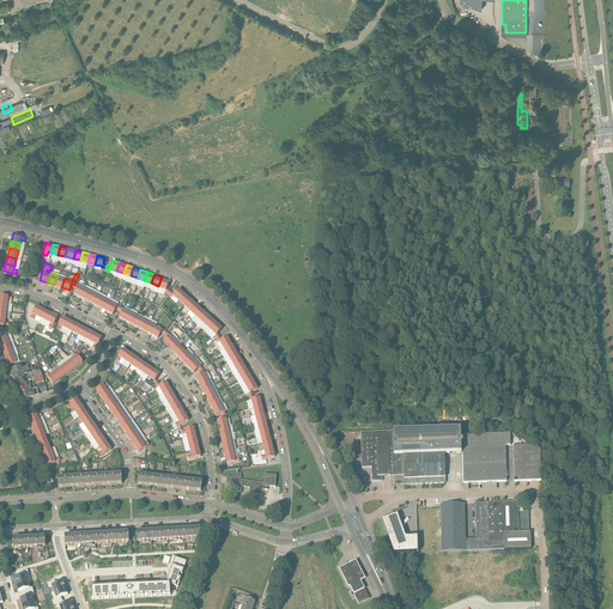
[(54,285),(61,287),(65,278),(58,275),(54,285)]
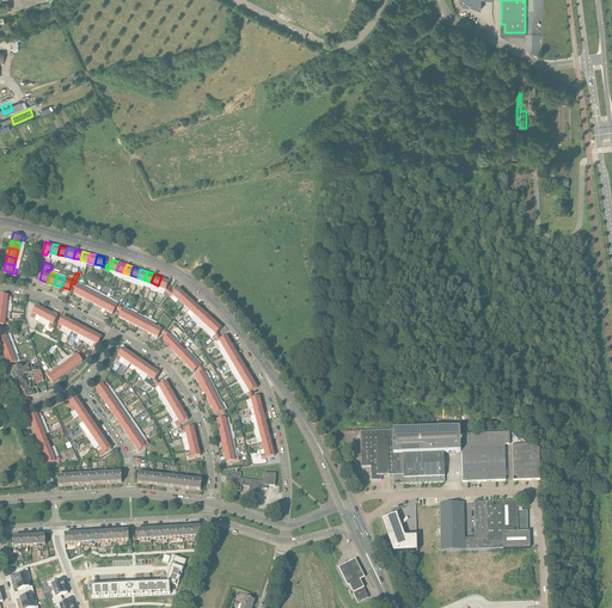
[(169,292),(170,288),(166,284),(169,278),(161,276),(158,286),(157,288),(164,290),(165,289),(169,292)]
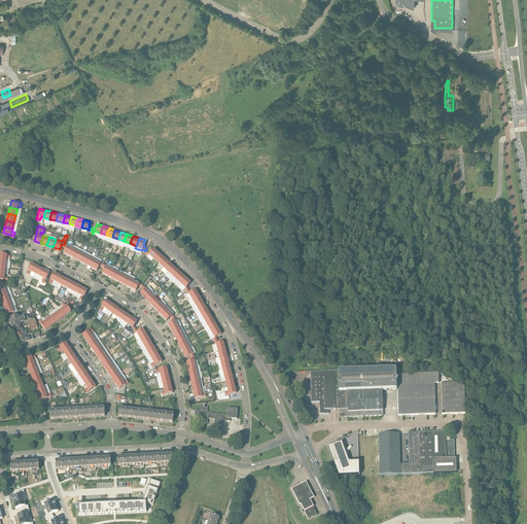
[(69,254),(73,247),(67,244),(68,243),(65,241),(64,245),(66,246),(64,251),(69,254)]
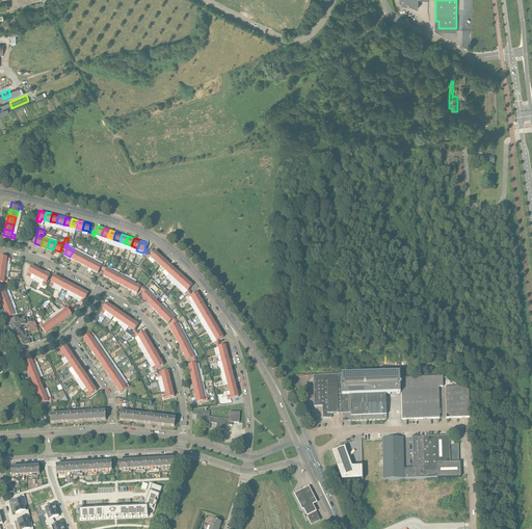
[(150,255),(155,259),(160,254),(155,248),(152,253),(148,250),(147,254),(149,256),(150,255)]
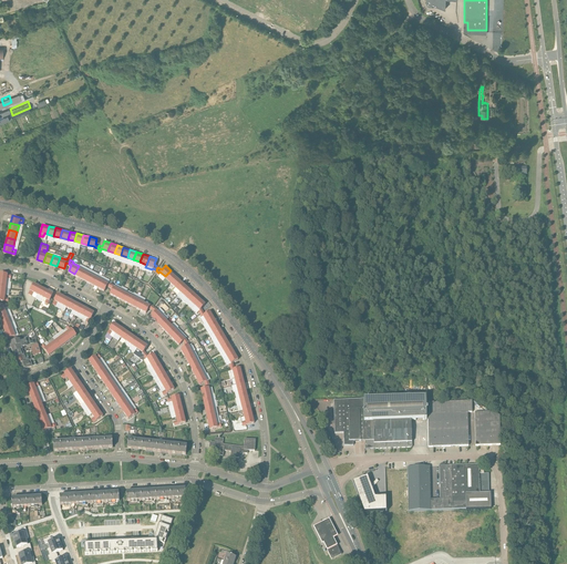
[(74,274),(80,276),(84,269),(79,266),(74,274)]
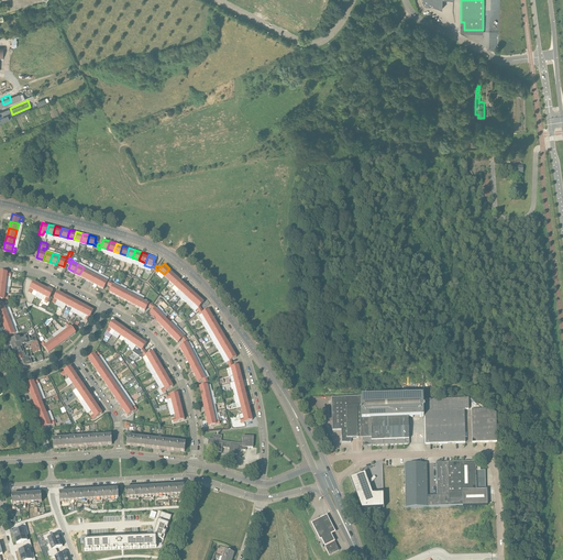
[(79,274),(86,277),(90,270),(84,267),(79,274)]
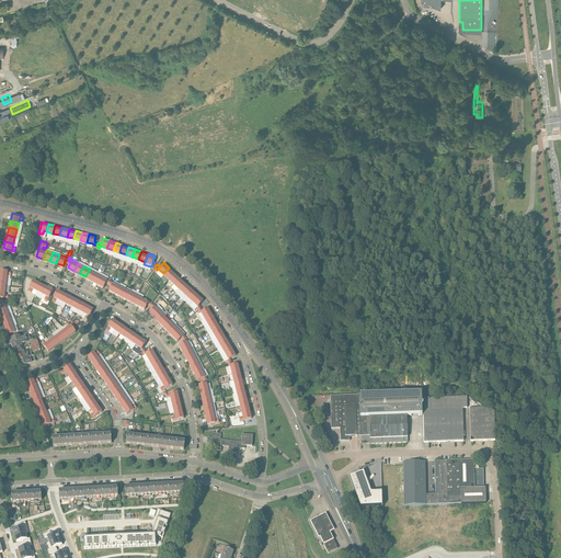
[(163,273),(168,277),(173,272),(169,268),(163,273)]
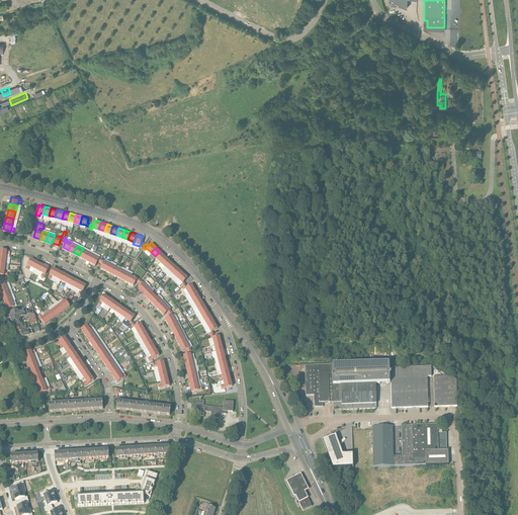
[(79,255),(84,258),(88,251),(83,248),(79,255)]
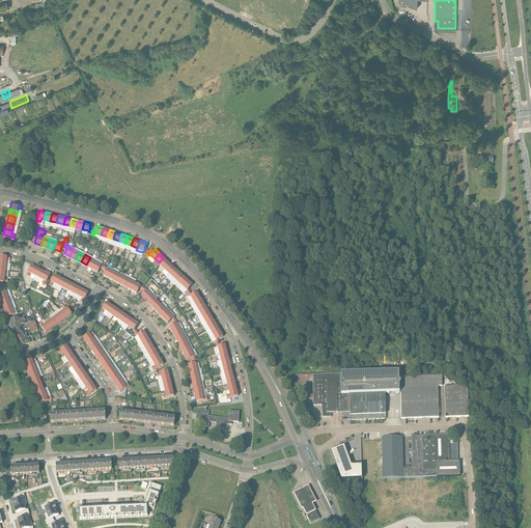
[(86,265),(92,268),(95,260),(90,257),(86,265)]
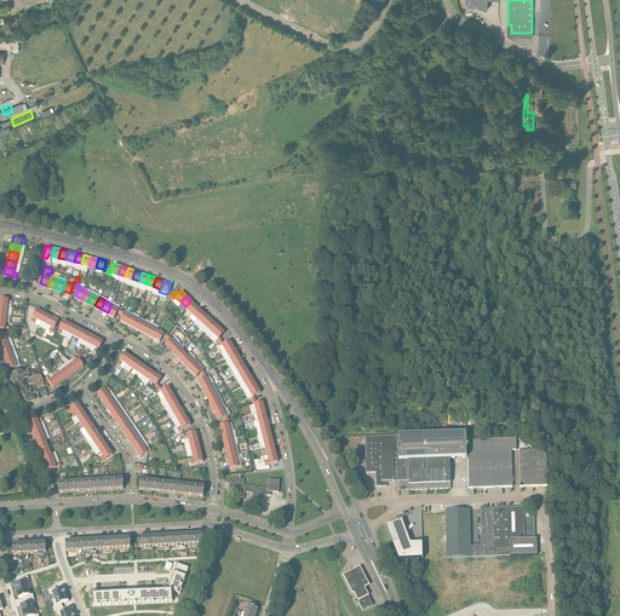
[(185,306),(191,311),(197,305),(191,300),(185,306)]
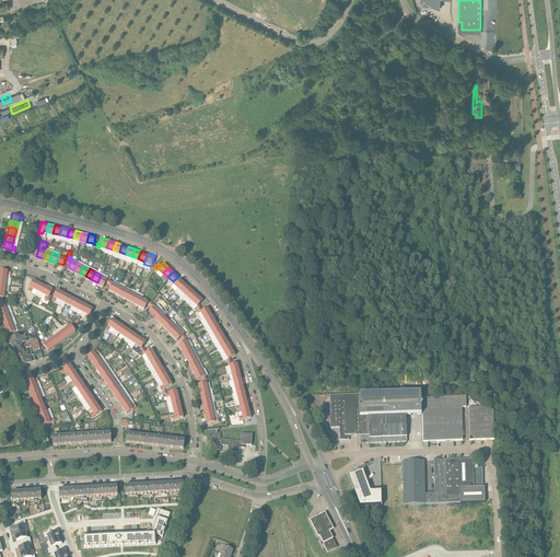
[(106,280),(108,281),(111,278),(107,277),(106,278),(101,275),(97,282),(103,286),(106,280)]
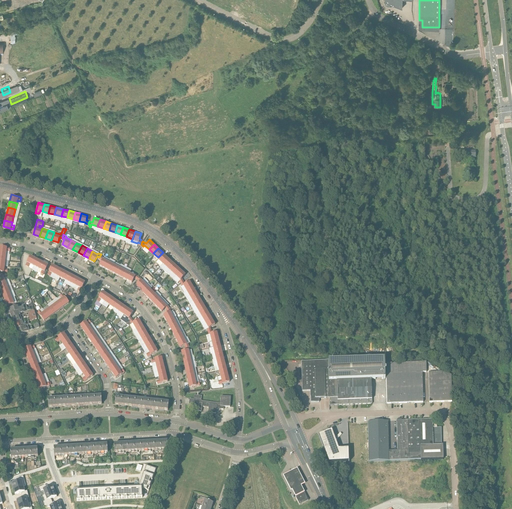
[(158,257),(162,261),(167,256),(163,252),(158,257)]
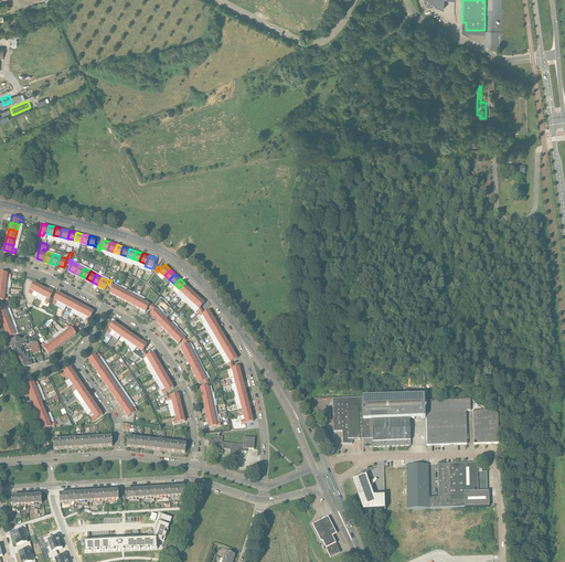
[(33,289),(36,290),(40,284),(33,281),(30,287),(28,290),(32,293),(33,289)]
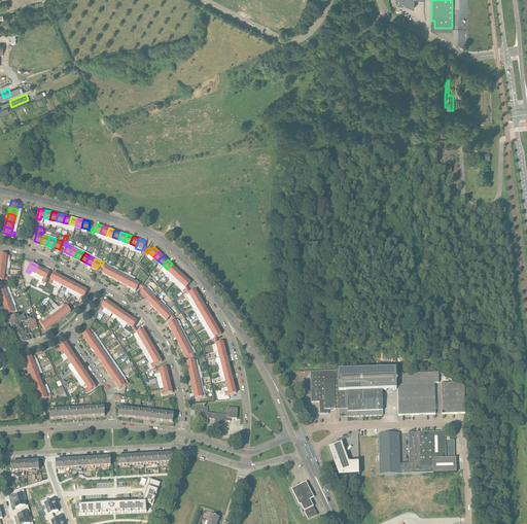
[(102,272),(108,274),(111,268),(109,266),(109,265),(104,262),(102,265),(105,267),(102,272)]
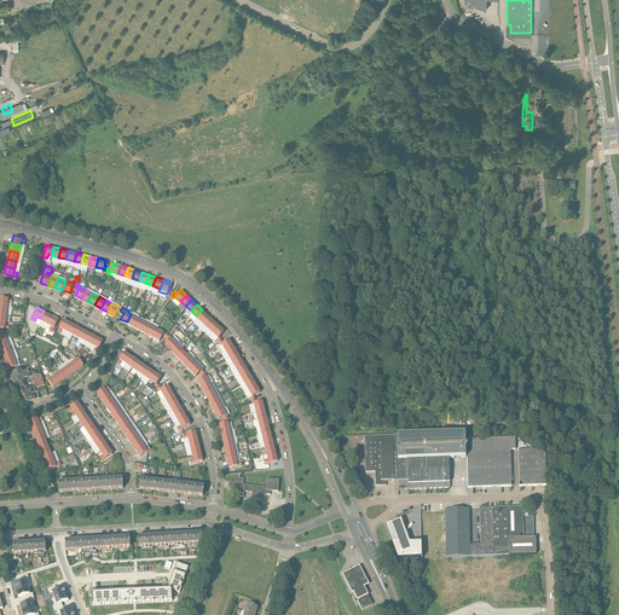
[(196,315),(201,320),(208,314),(202,309),(196,315)]
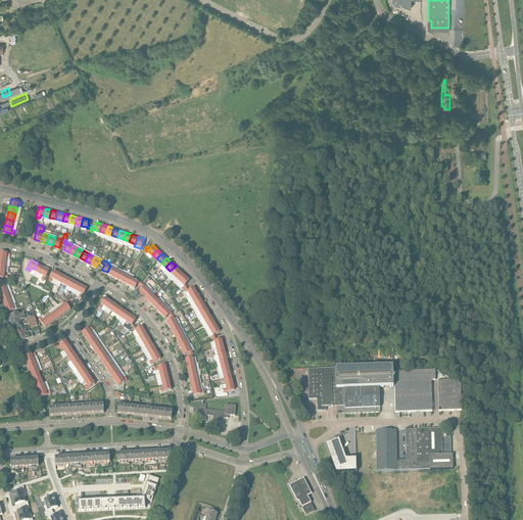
[(34,269),(40,272),(43,266),(37,263),(34,269)]
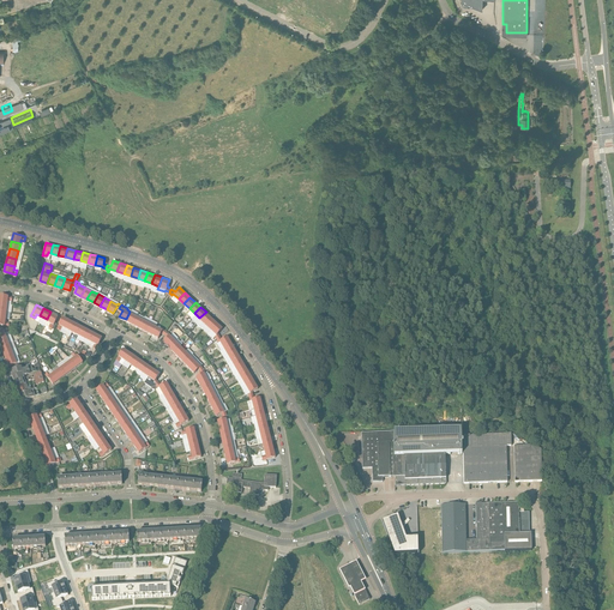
[(50,312),(47,319),(50,321),(48,325),(52,326),(53,322),(58,315),(50,312)]
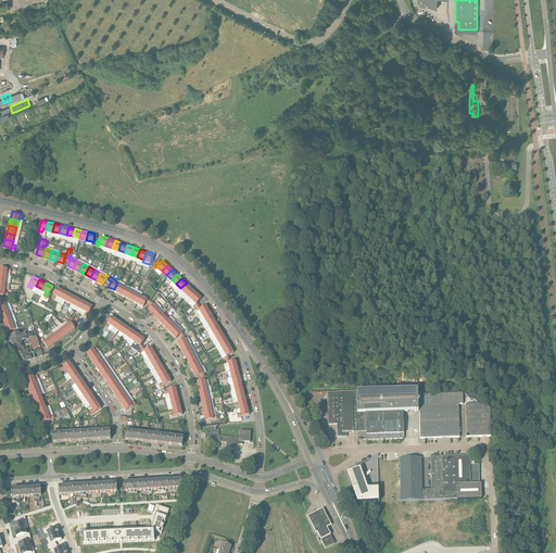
[(114,289),(119,292),(124,285),(117,283),(114,289)]
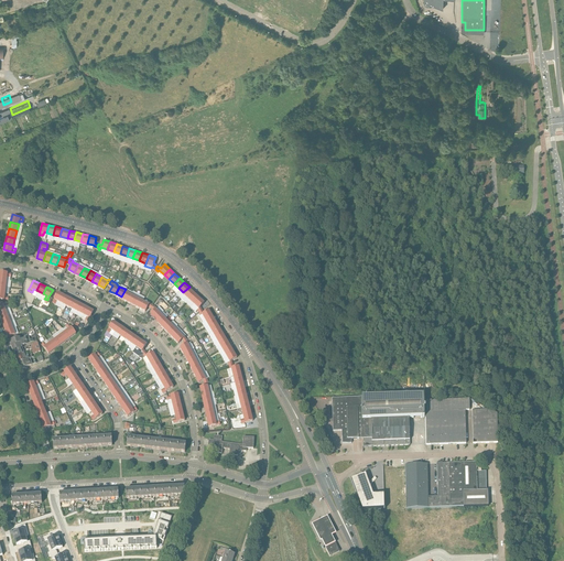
[(121,297),(128,300),(131,292),(133,289),(127,287),(126,289),(121,297)]
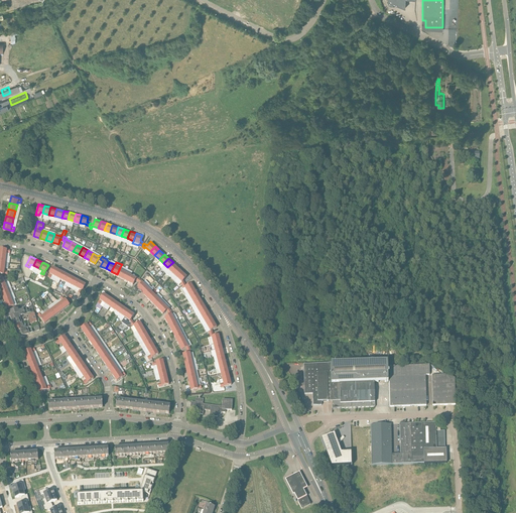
[(167,267),(172,272),(177,266),(173,262),(167,267)]
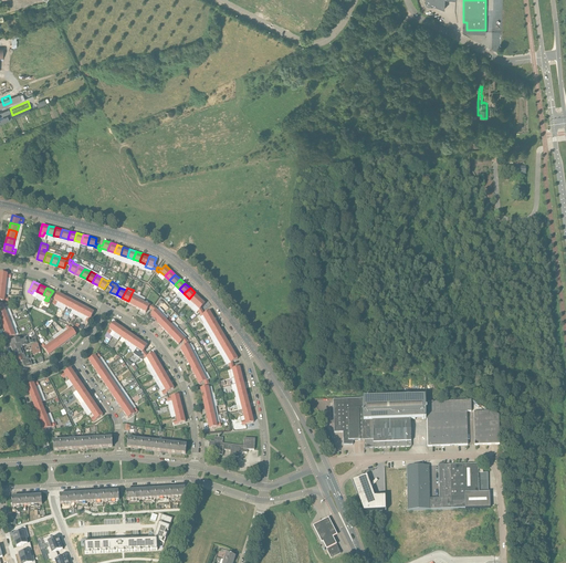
[(56,300),(60,301),(64,294),(58,291),(52,301),(55,303),(56,300)]
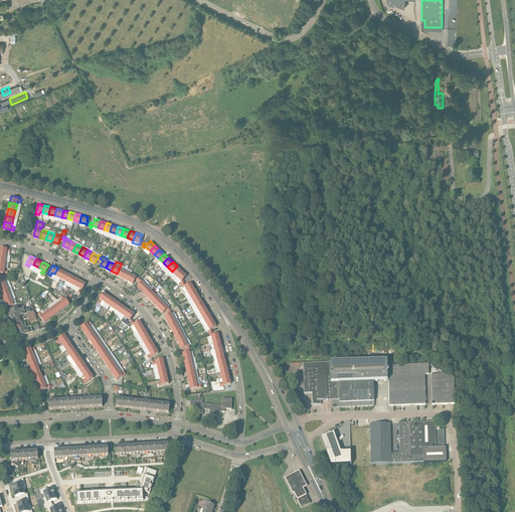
[(172,272),(176,276),(182,270),(177,266),(172,272)]
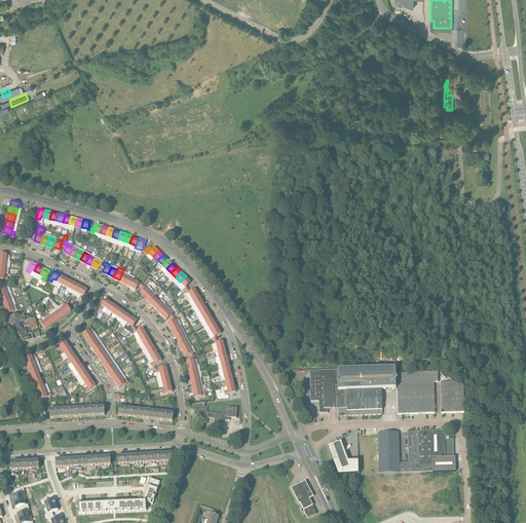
[(119,279),(124,283),(128,275),(122,272),(119,279)]
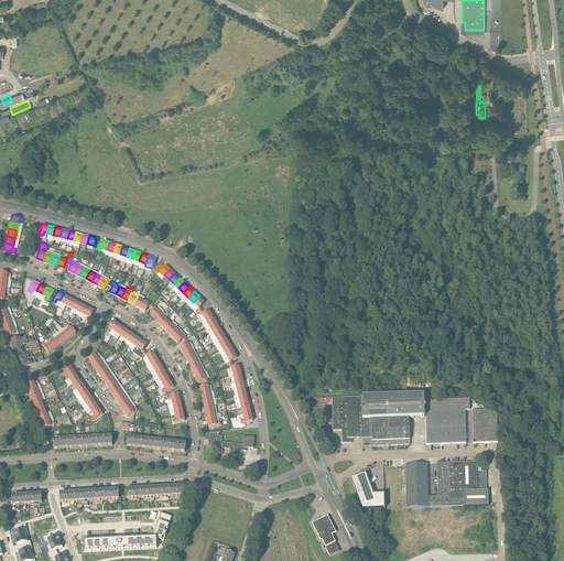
[(60,300),(66,303),(69,297),(64,293),(60,300)]
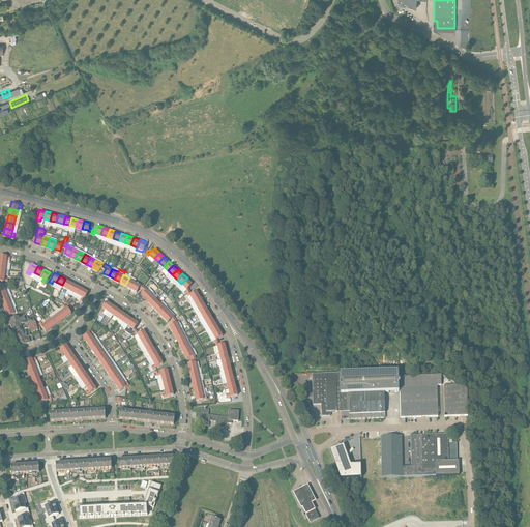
[(125,285),(130,288),(135,281),(129,277),(125,285)]
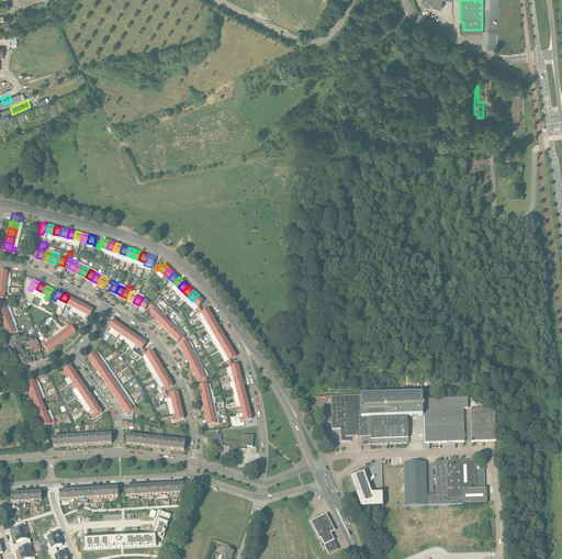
[(199,309),(201,306),(199,303),(203,299),(199,294),(192,301),(198,305),(197,306),(199,309)]
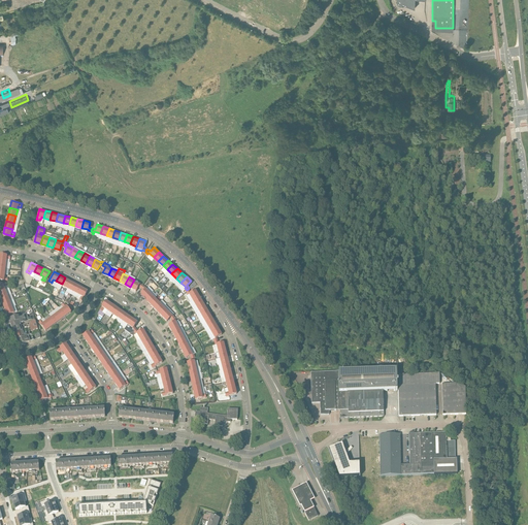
[(62,284),(67,287),(71,280),(65,277),(62,284)]
